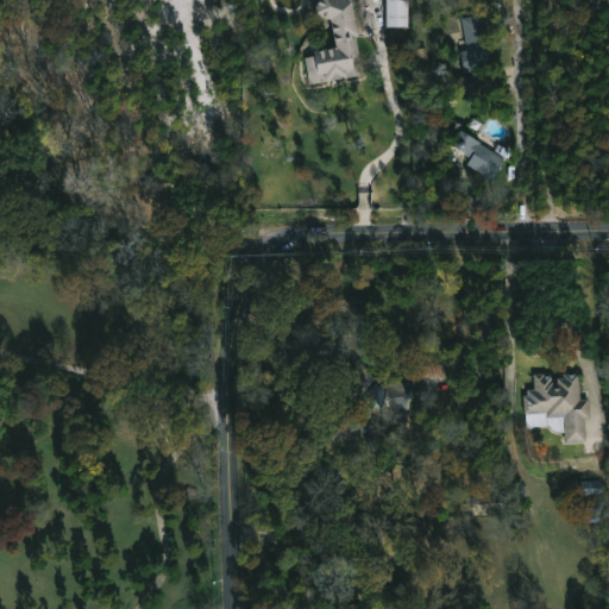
[(352,60),(352,63),(362,62),(364,74),(332,82),(332,80),(319,82),(318,79),(311,80),(306,58),(315,57),(314,52),(337,49),(332,20),(314,14),(319,0),(349,0),(353,1),(359,36),(356,37),(359,55),(351,57),(352,60)]
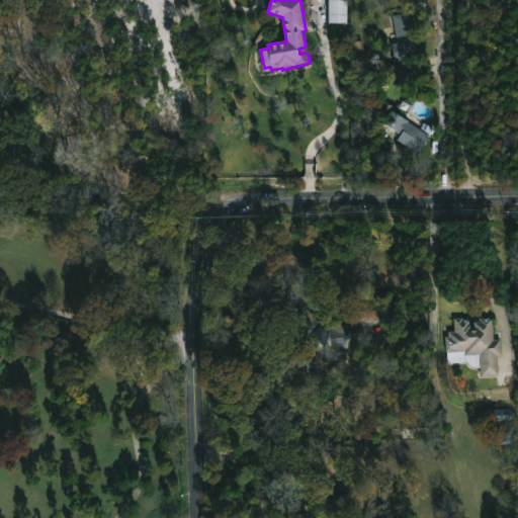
[(347,0),(347,23),(329,23),(329,0),(347,0)]
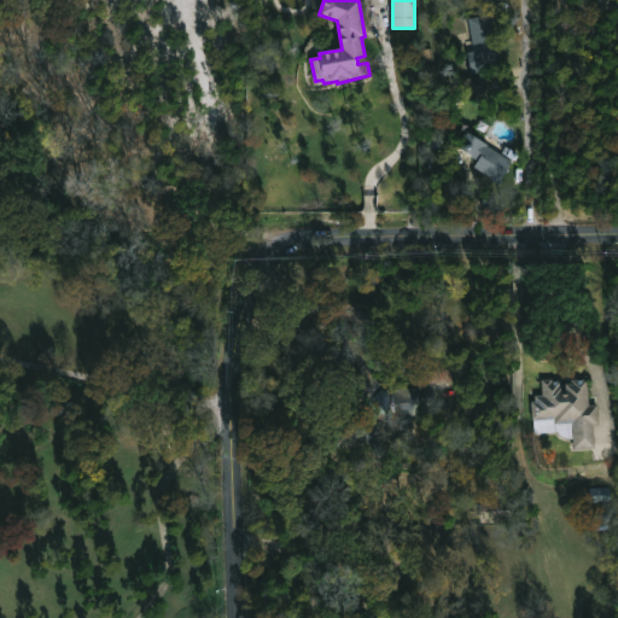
[(496,15),(503,70),(471,75),(468,53),(474,52),(474,46),(468,46),(467,41),(473,40),(470,18),(496,15)]
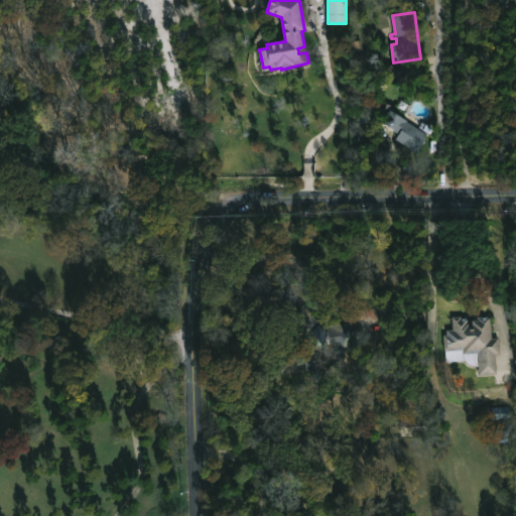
[(407,122),(419,129),(422,122),(431,127),(416,153),(394,139),(398,132),(382,123),(390,110),(408,121),(407,122)]
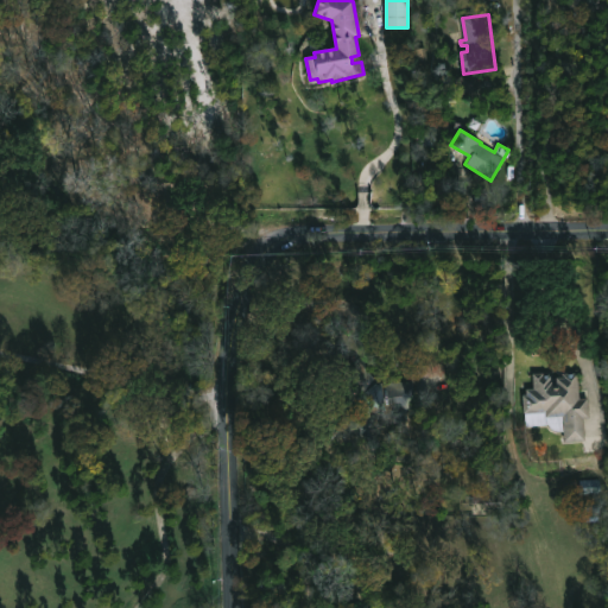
[(360,361),(380,382),(412,380),(416,410),(385,412),(372,438),(348,429),(355,401),(340,375),(360,361)]
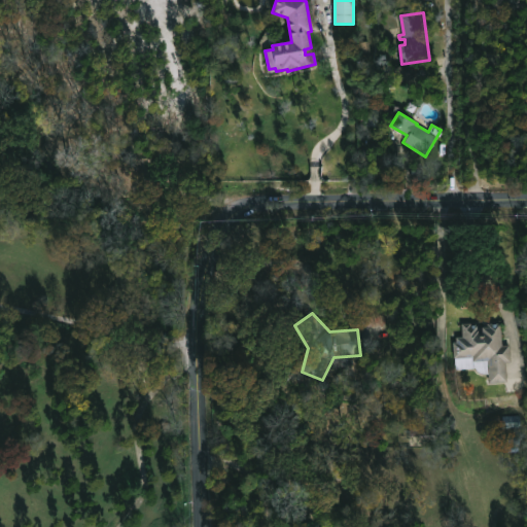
[(502,322),(503,345),(511,345),(512,361),(506,362),(508,381),(490,383),(489,374),(481,374),(477,366),(457,369),(454,341),(457,341),(456,336),(463,336),(462,323),(472,322),(472,325),(480,323),(480,326),(489,326),(488,323),(502,322)]
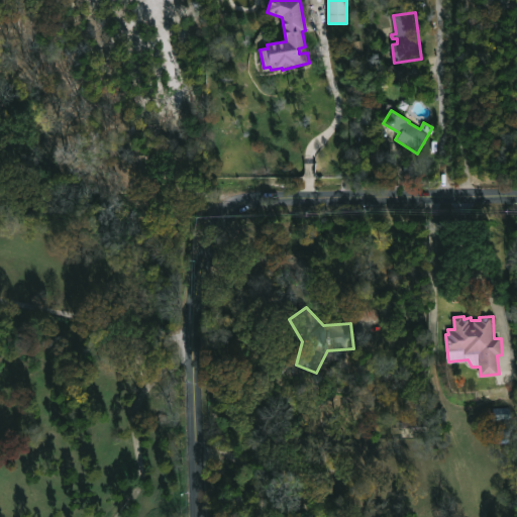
[(494,409),(494,419),(511,418),(511,408),(494,409)]
